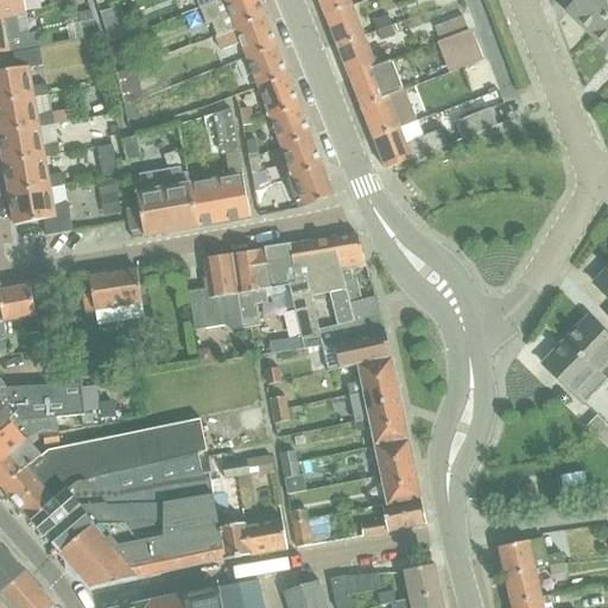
[(0,0),(0,18),(7,17),(17,16),(26,14),(23,0),(0,0)]
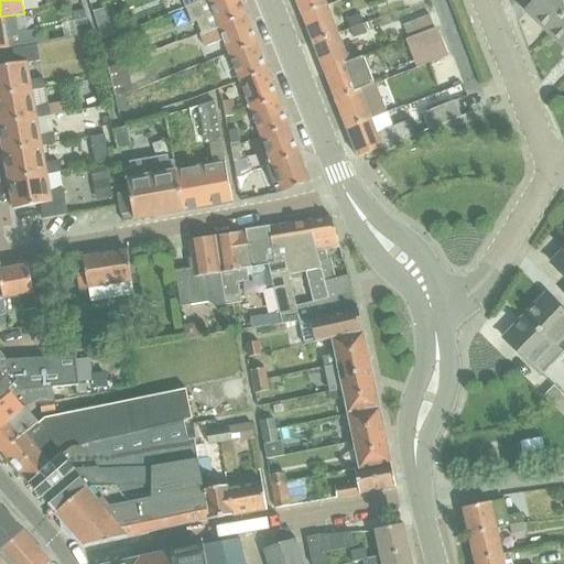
[(239,0),(198,0),(185,6),(186,7),(192,22),(196,21),(199,31),(218,23),(246,13),(239,0)]
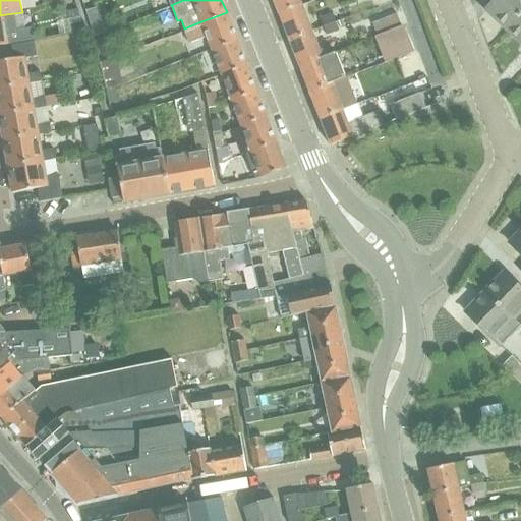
[(297,0),(272,0),(278,14),(300,6),(297,0)]
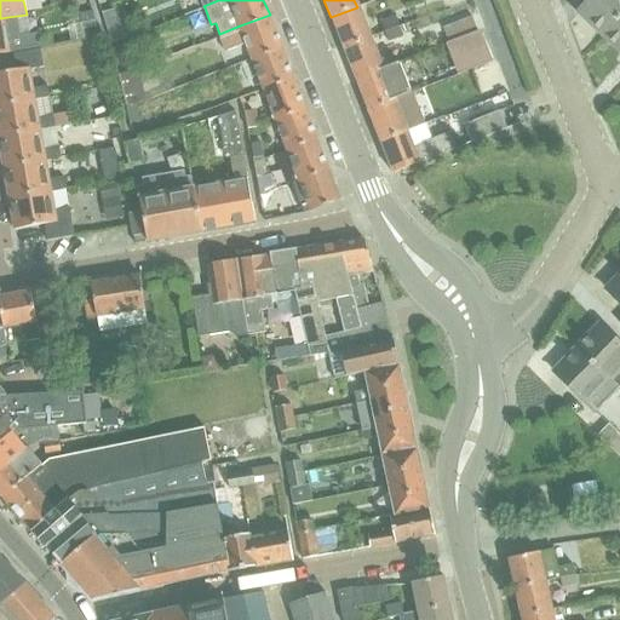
[(619,0),(587,0),(578,10),(602,33),(619,13),(619,0)]
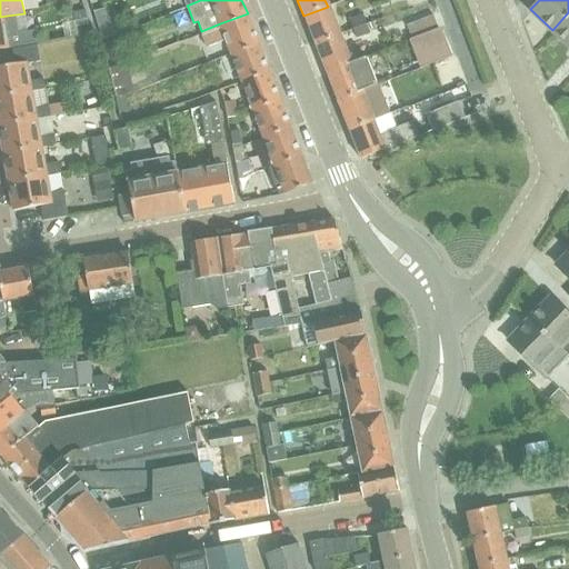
[(328,7),(303,16),(315,45),(339,36),(328,7)]
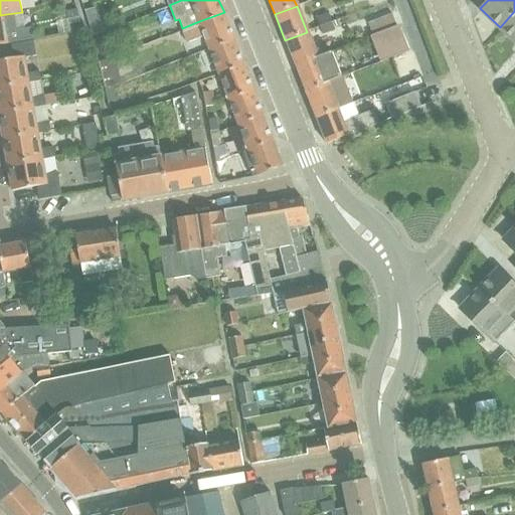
[(96,7),(83,11),(91,35),(103,32),(96,7)]
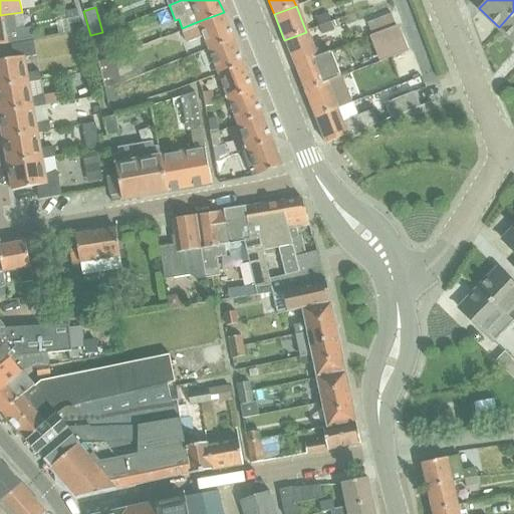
[(513,11),(499,27),(513,41),(513,11)]
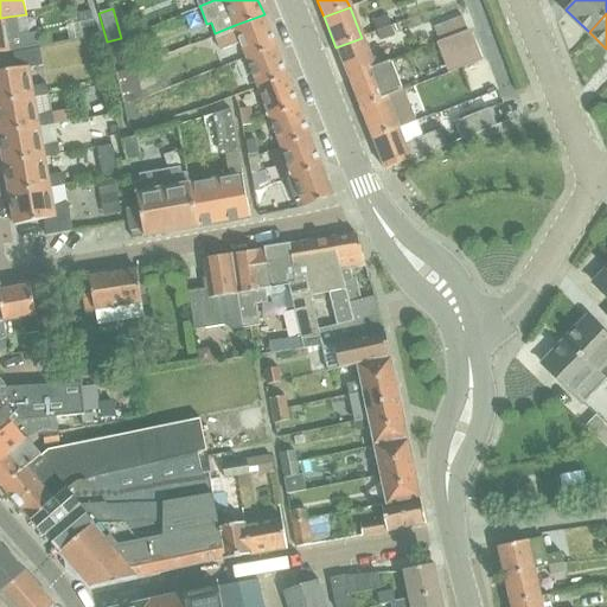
[(235,25),(215,33),(221,49),(240,42),(247,57),(276,45),(264,14),(235,25)]
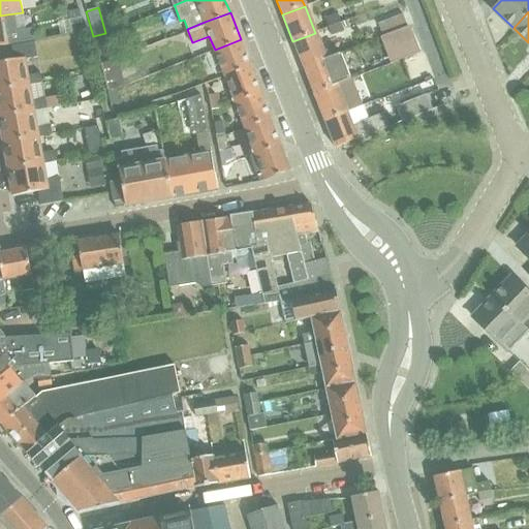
[(6,14),(0,16),(0,45),(20,42),(33,39),(31,27),(18,30),(14,13),(6,14)]
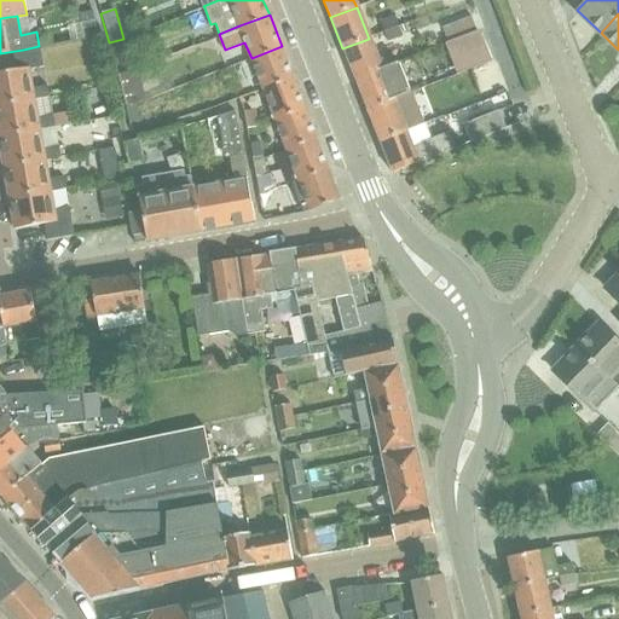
[(385,32),(399,27),(395,16),(381,22),(385,32)]
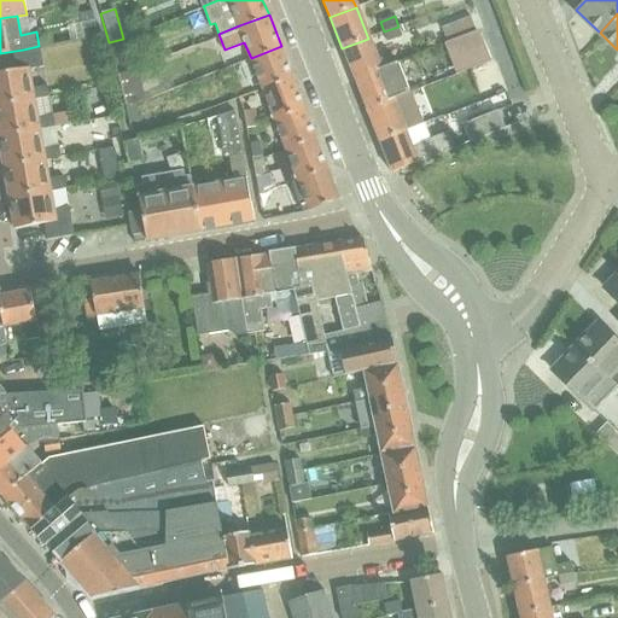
[(445,41),(474,30),(468,16),(439,27),(445,41)]
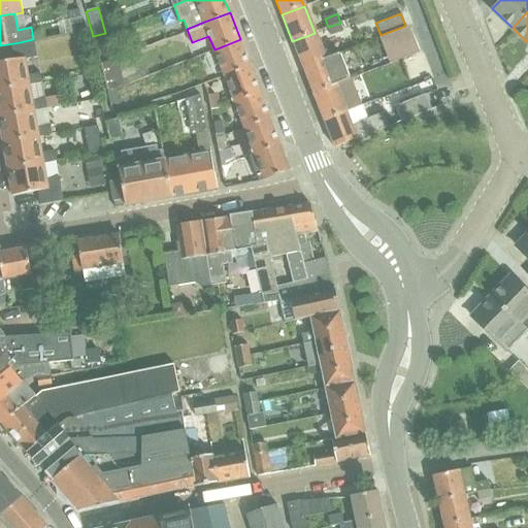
[(45,19),(47,33),(66,31),(64,15),(45,19)]
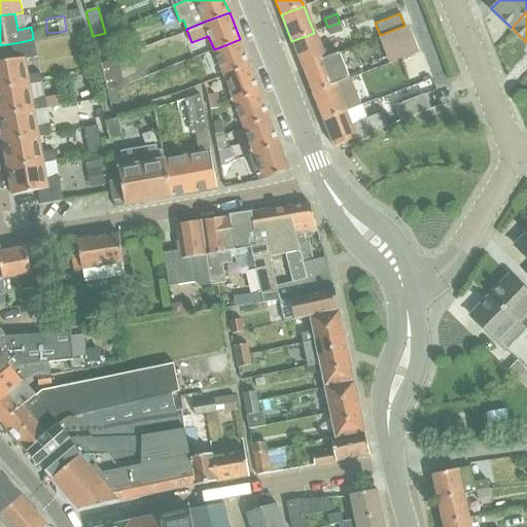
[(342,28),(340,23),(327,27),(330,36),(343,31),(342,28)]
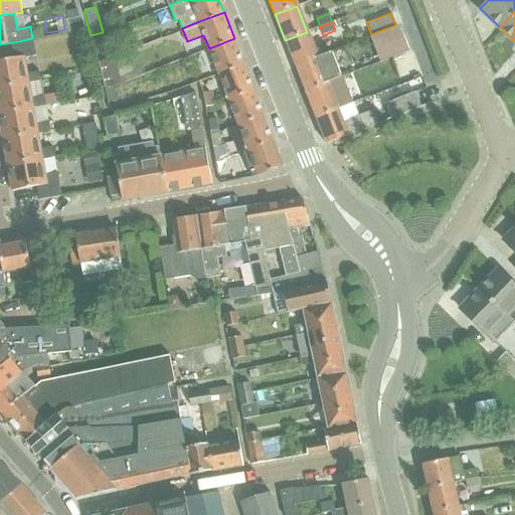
[(379,59),(409,47),(399,23),(395,25),(371,34),(370,35),(379,59)]
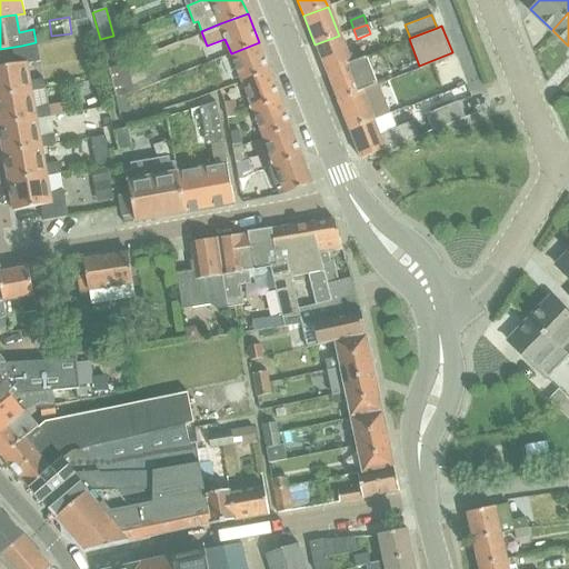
[(339,36),(315,45),(326,72),(350,63),(339,36)]
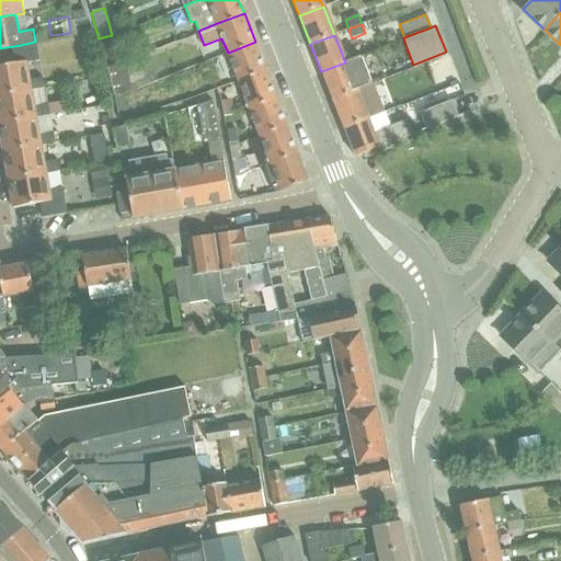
[(118,37),(102,42),(106,59),(124,55),(118,37)]
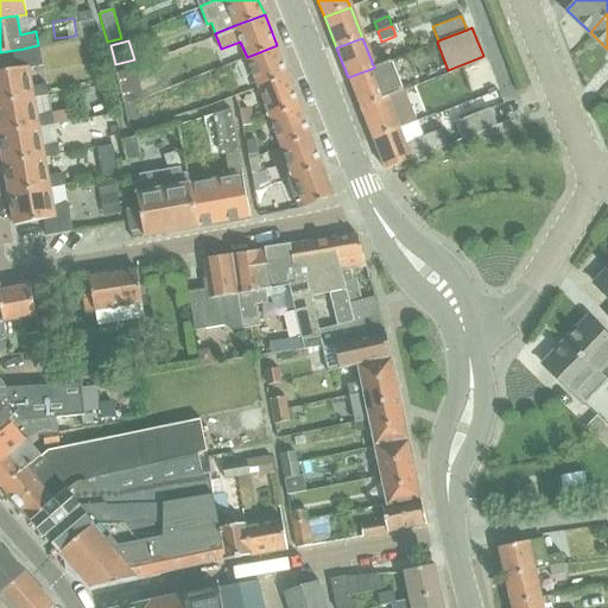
[(287,74),(277,45),(247,57),(258,86),(287,74)]
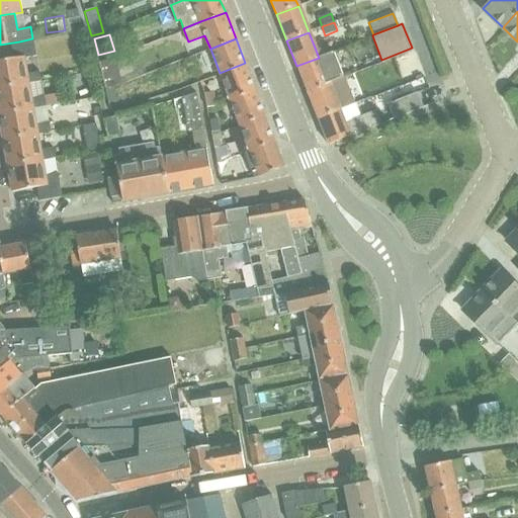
[(24,57),(36,55),(33,40),(11,45),(13,59),(0,60),(0,87),(29,83),(40,81),(39,72),(27,74),(24,57)]
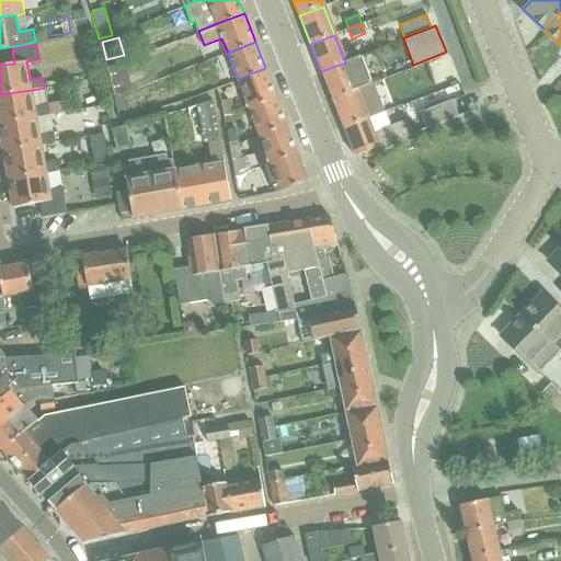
[(114,96),(124,93),(121,79),(129,76),(125,60),(107,68),(114,96)]
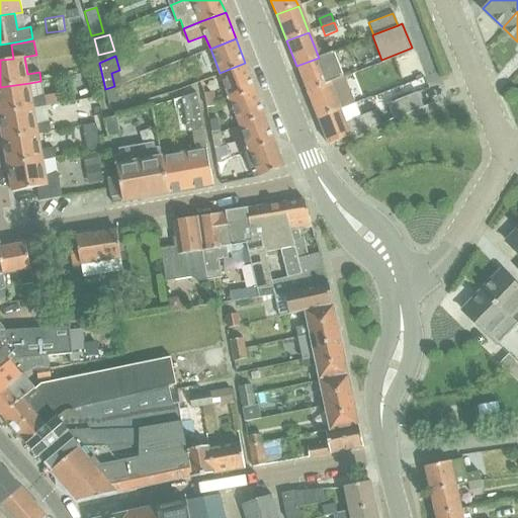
[(320,61),(319,58),(296,66),(307,92),(329,83),(341,79),(332,56),(320,61)]
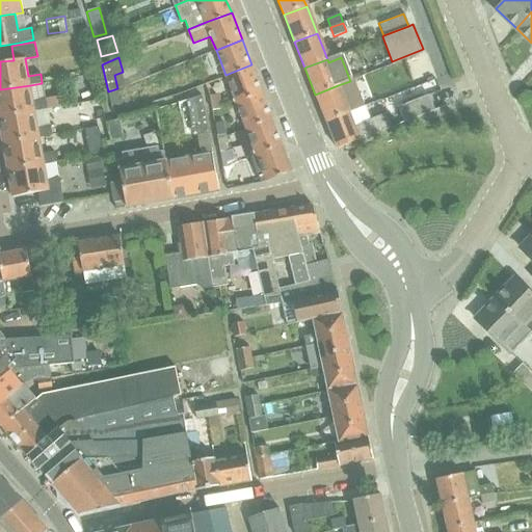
[(251,64),(225,75),(236,102),(262,91),(251,64)]
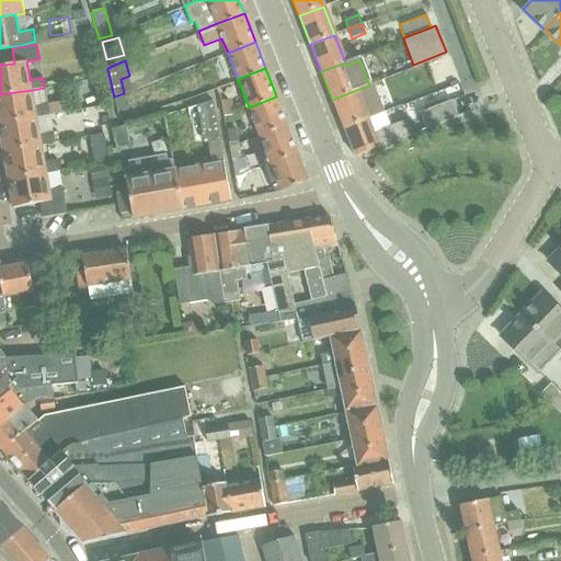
[(63,98),(86,95),(84,79),(61,80),(63,98)]
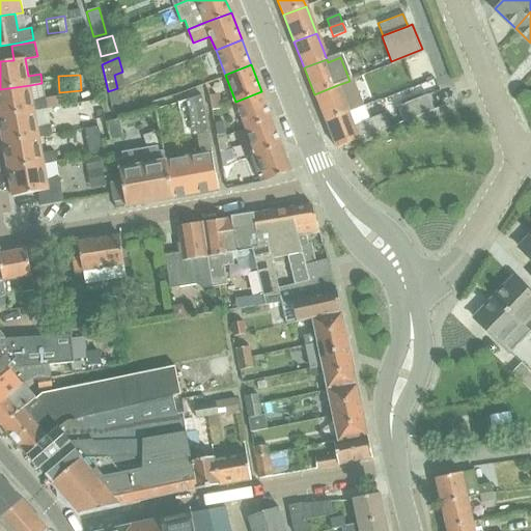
[(337,85),(314,94),(325,121),(347,112),(360,108),(350,81),(337,85)]
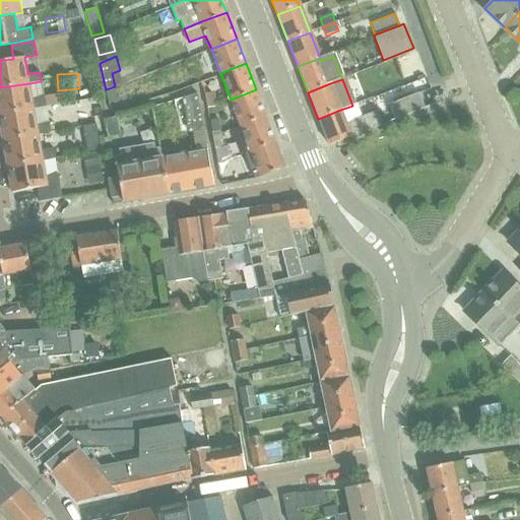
[(46,107),(44,98),(33,100),(29,83),(0,87),(0,114),(34,109),(46,107)]
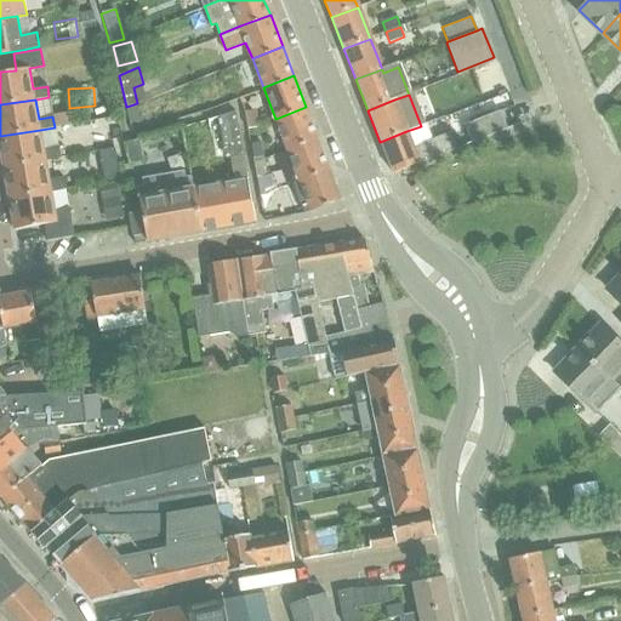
[(137,103),(126,107),(131,124),(141,121),(137,103)]
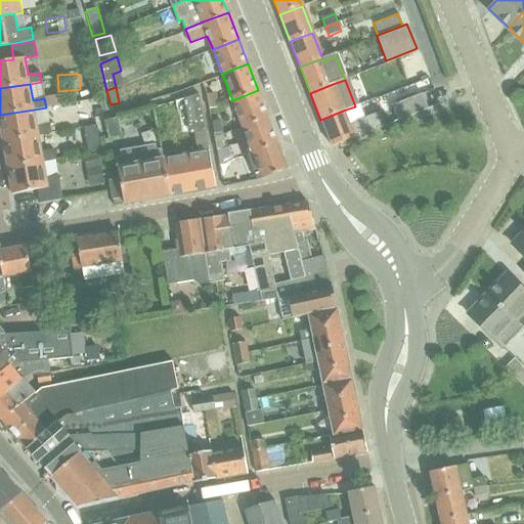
[(258,90),(232,100),(243,125),(268,116),(258,90)]
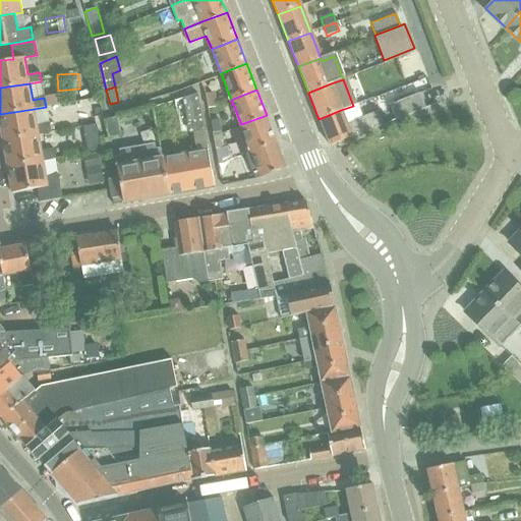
[(206,95),(208,107),(216,106),(214,93),(206,95)]
